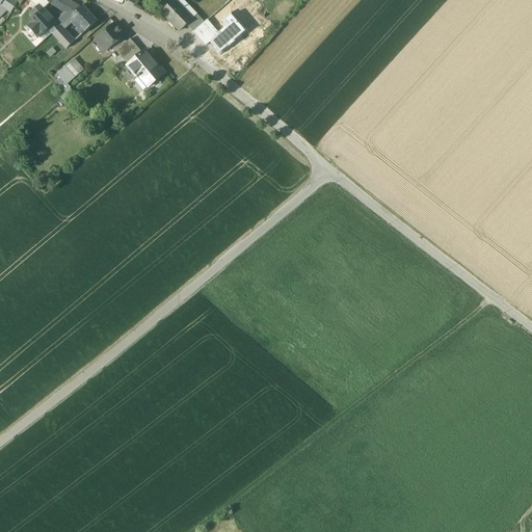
[(0,0),(0,5),(10,14),(18,3),(12,0),(0,0)]
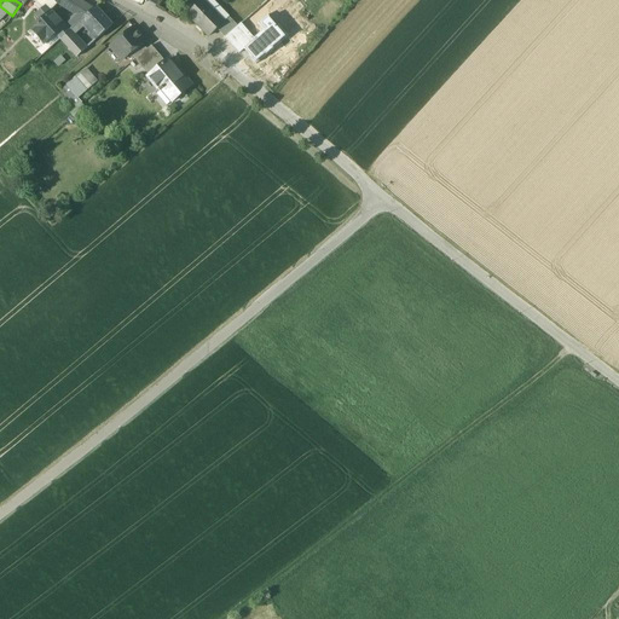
[(93,10),(79,0),(69,0),(64,9),(75,15),(67,22),(73,29),(81,21),(93,10)]
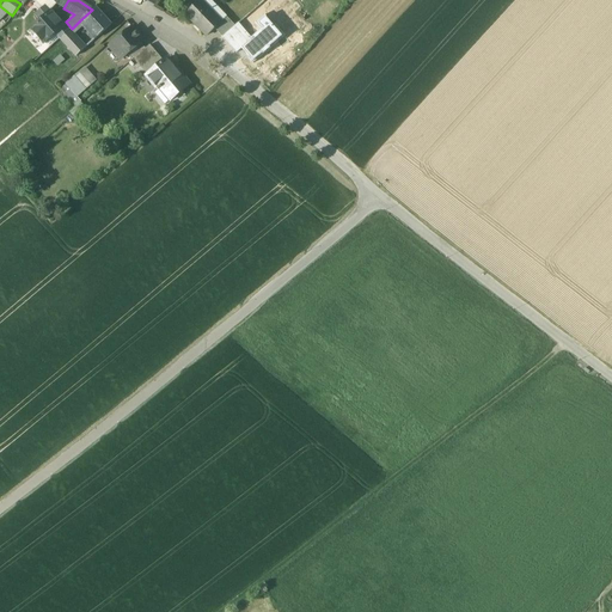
[(201,0),(201,1),(221,23),(226,18),(208,0),(201,0)]
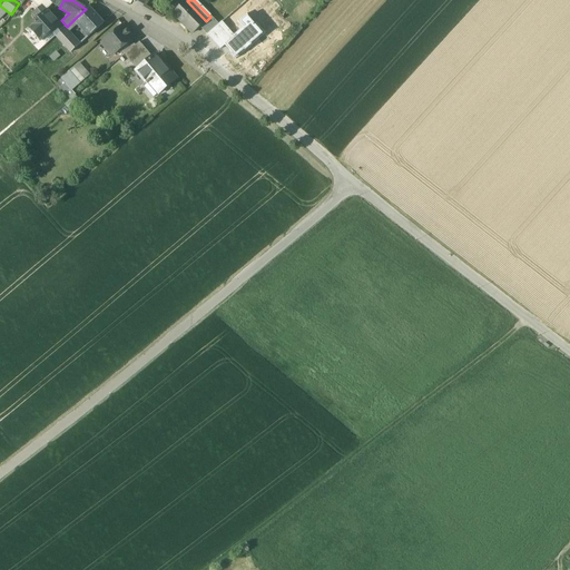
[(206,21),(187,1),(173,13),(193,33),(199,27),(206,21)]
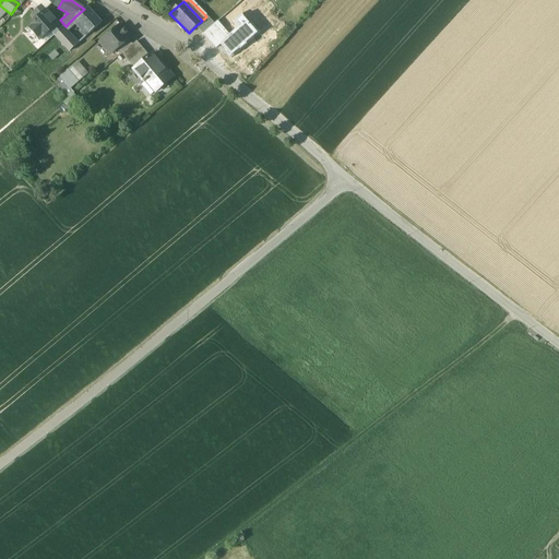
[(42,6),(32,13),(37,20),(47,11),(42,6)]
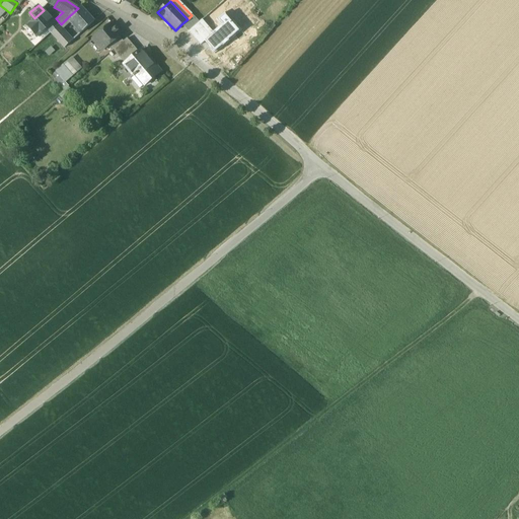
[(94,21),(81,6),(78,8),(68,17),(71,21),(81,32),(94,21)]
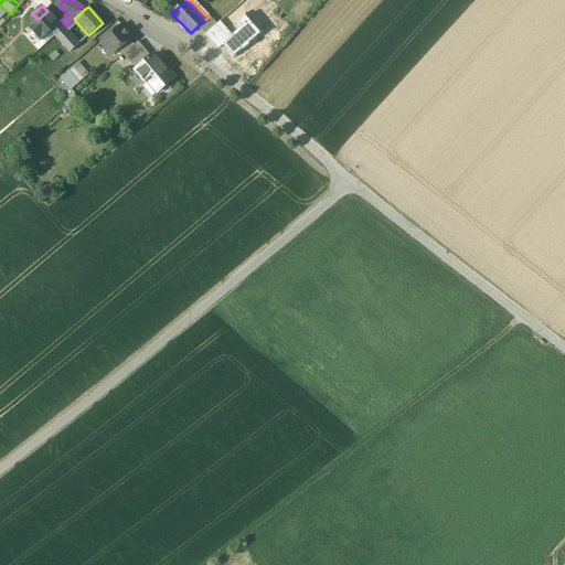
[(63,29),(48,11),(38,20),(29,28),(41,41),(51,31),(55,35),(63,29)]
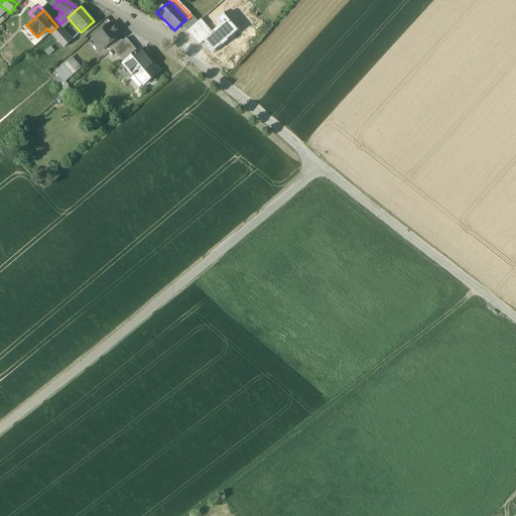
[(208,46),(214,53),(240,30),(232,21),(231,22),(223,12),(215,20),(220,25),(213,32),(211,34),(204,41),(208,46)]
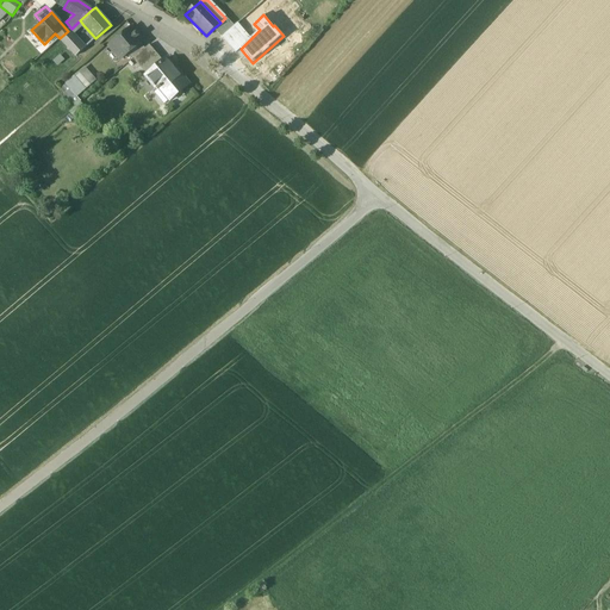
[(221,23),(213,29),(222,37),(234,26),(225,18),(221,23)]
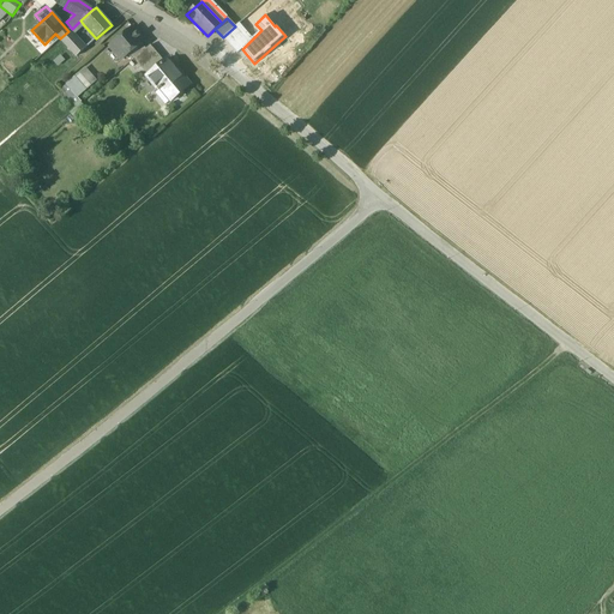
[(72,29),(71,30),(73,34),(84,25),(80,20),(72,29)]
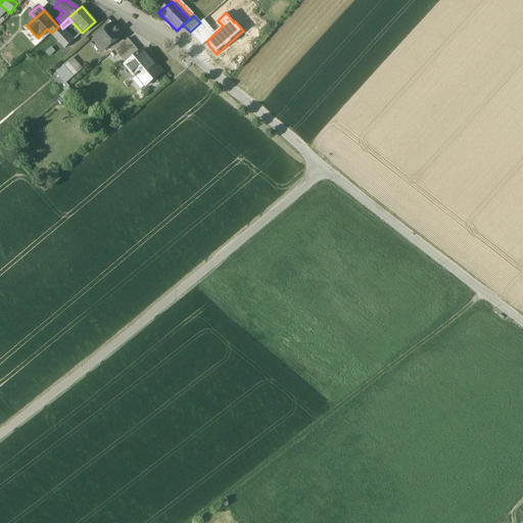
[(216,33),(203,20),(200,22),(190,32),(202,46),(206,42),(214,35),(216,33)]
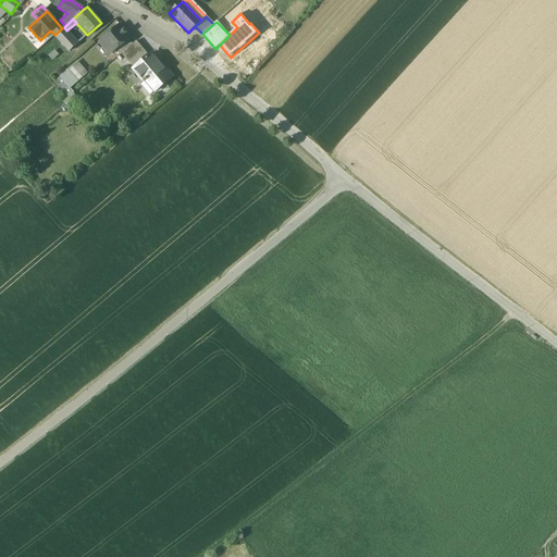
[(120,25),(101,41),(111,53),(116,50),(128,40),(131,38),(120,25)]
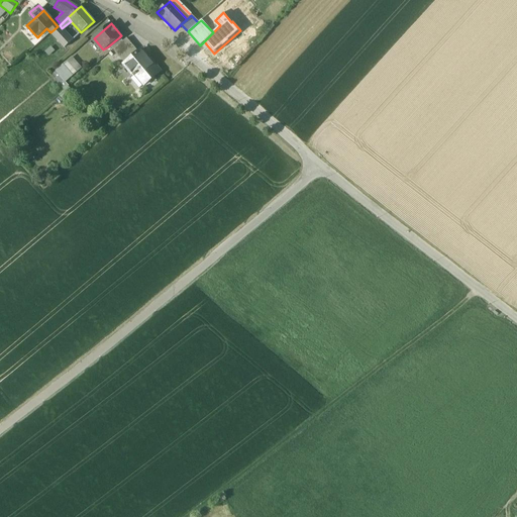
[(62,28),(60,25),(58,26),(50,32),(65,47),(73,40),(62,28)]
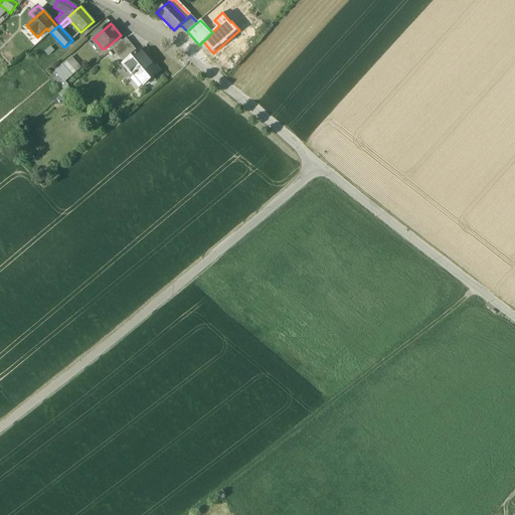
[(119,37),(108,46),(111,50),(113,49),(122,41),(119,37)]
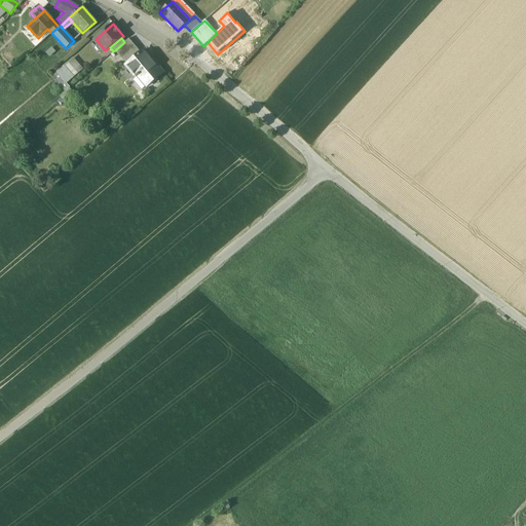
[(124,42),(115,50),(126,65),(141,53),(128,39),(124,42)]
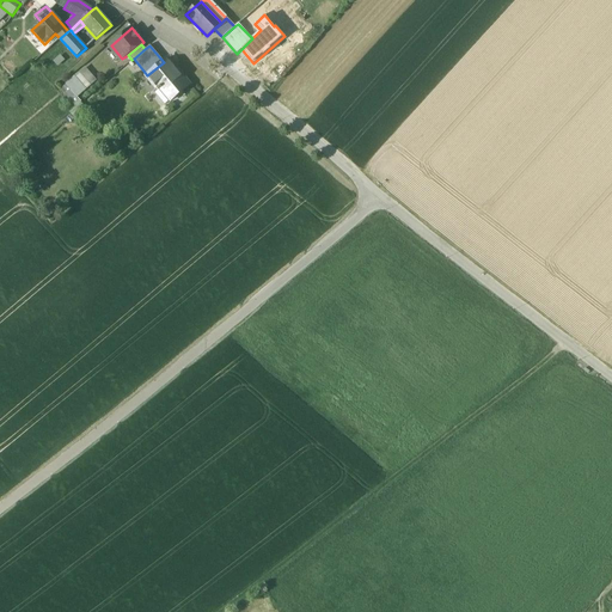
[(178,71),(176,72),(166,60),(164,62),(147,75),(146,77),(158,91),(160,89),(170,99),(179,91),(181,92),(190,85),(178,71)]
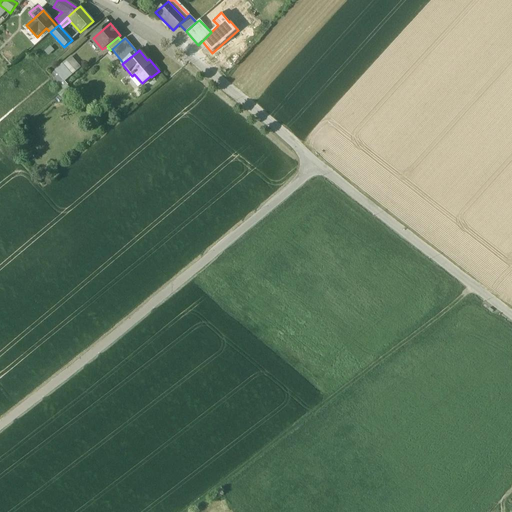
[(71,75),(62,65),(53,74),(59,81),(61,78),(64,82),(71,75)]
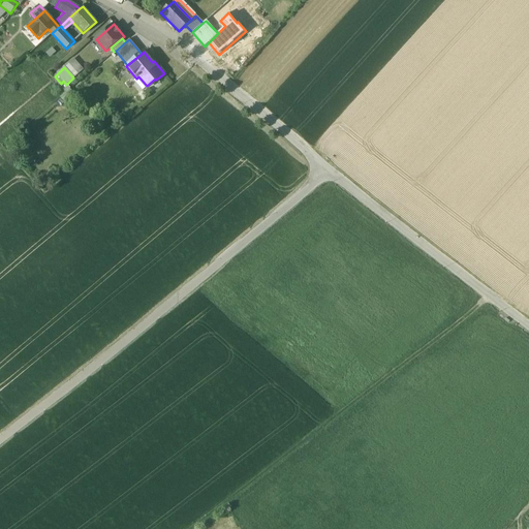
[(147,86),(138,76),(136,79),(134,81),(143,91),(148,87),(147,86)]
